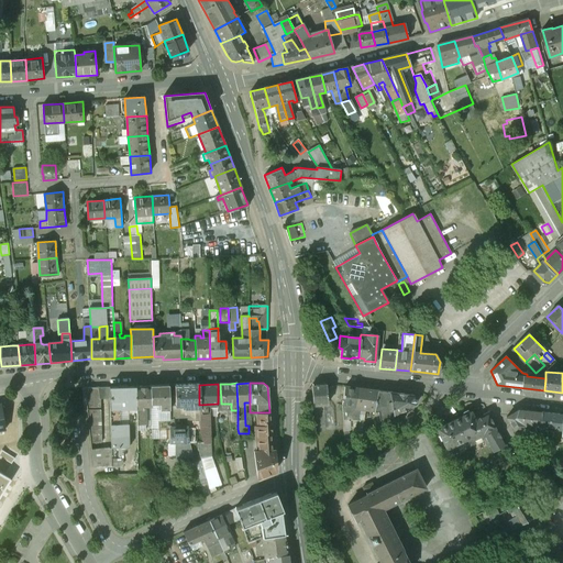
[(327,384),(311,386),(312,394),(313,405),(328,404),(327,384)]
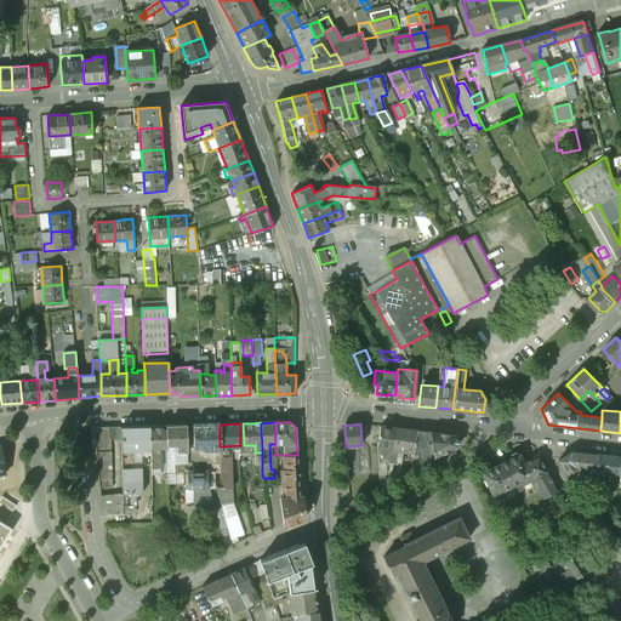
[(186,425),(166,426),(166,444),(176,444),(177,451),(186,451),(186,448),(186,425)]
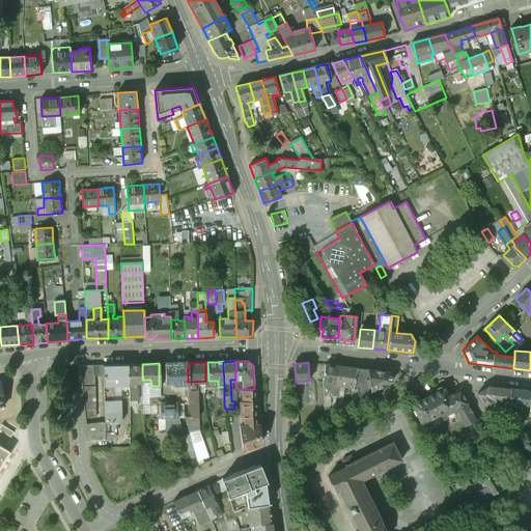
[(188,363),(159,363),(159,383),(171,382),(172,385),(188,384),(188,382),(188,363)]
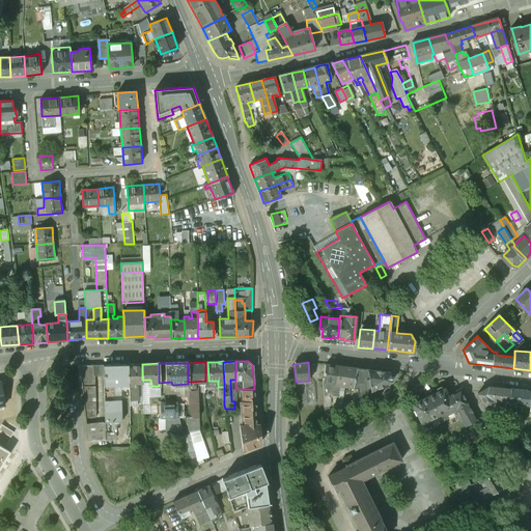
[(103,364),(80,365),(85,418),(95,418),(94,375),(104,375),(103,364)]
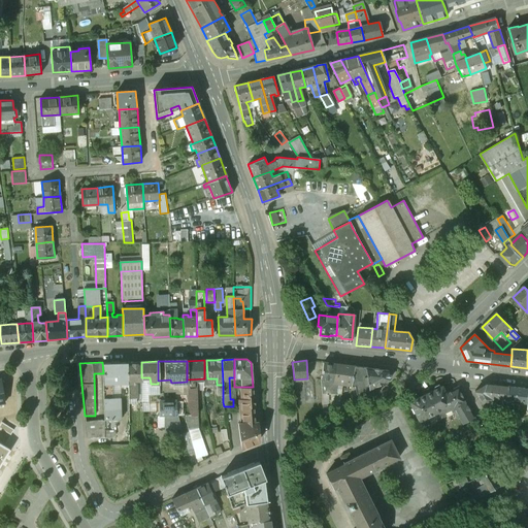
[(128,383),(127,362),(102,362),(103,373),(103,397),(109,397),(112,397),(111,385),(110,385),(110,383),(116,383),(116,385),(121,385),(121,383),(128,383)]
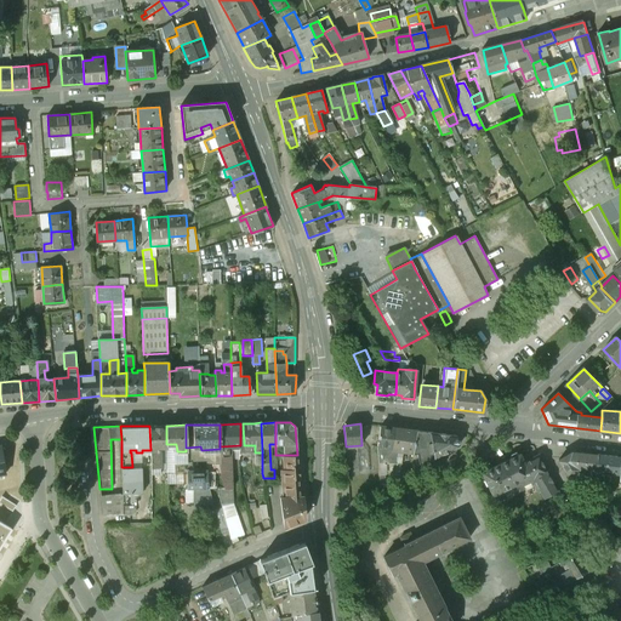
[(166,426),(149,426),(151,450),(151,468),(160,468),(159,450),(158,450),(158,448),(166,446),(166,444),(166,426)]
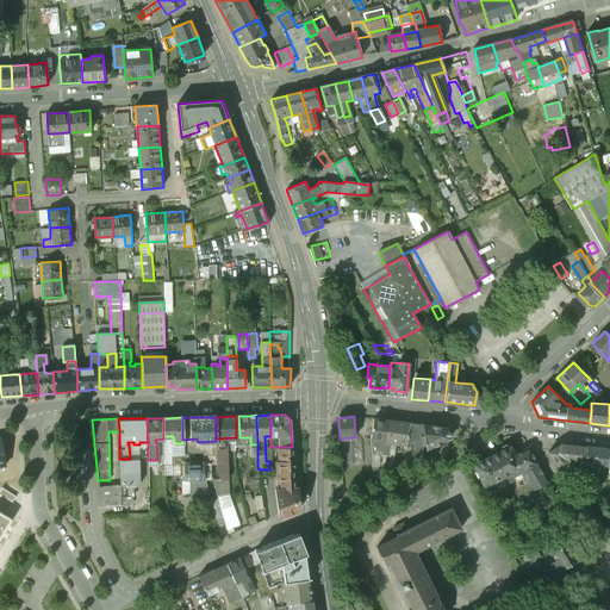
[(387,422),(374,419),(371,437),(372,455),(378,454),(378,456),(380,455),(380,454),(388,454),(392,429),(386,428),(387,422)]
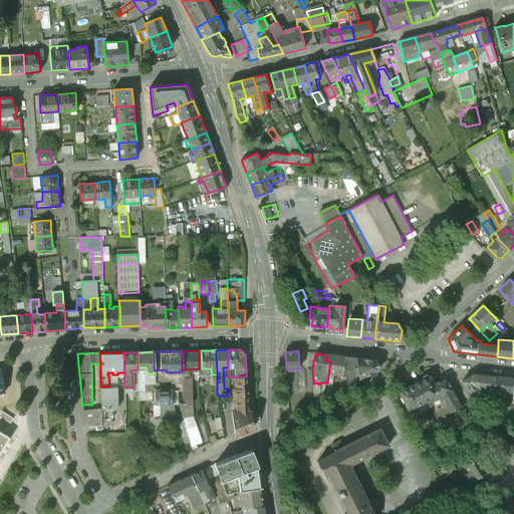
[(372,360),(345,356),(340,389),(379,369),(378,361),(372,360)]
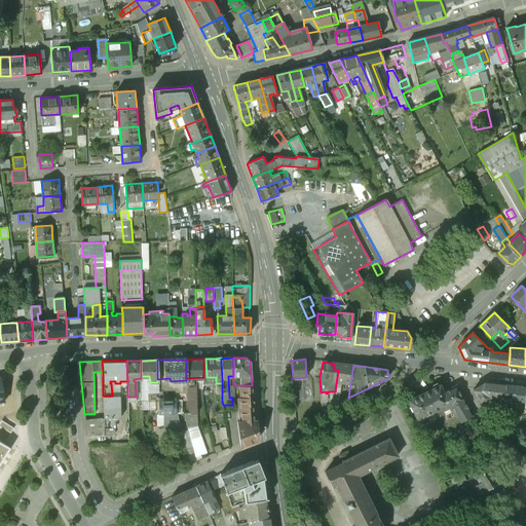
[(157,382),(150,382),(150,389),(149,389),(149,401),(153,401),(153,399),(156,399),(156,401),(158,401),(158,400),(157,382)]
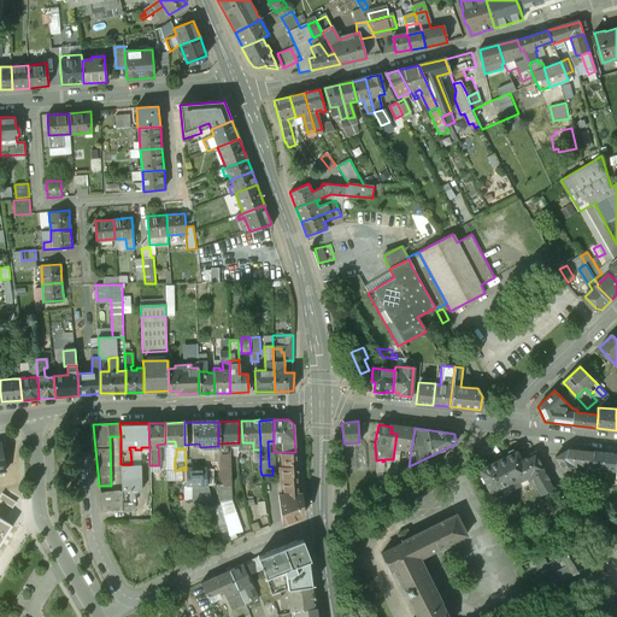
[(513,450),(509,452),(507,456),(498,462),(507,483),(516,479),(518,482),(535,475),(545,470),(536,452),(521,459),(517,452),(513,450)]
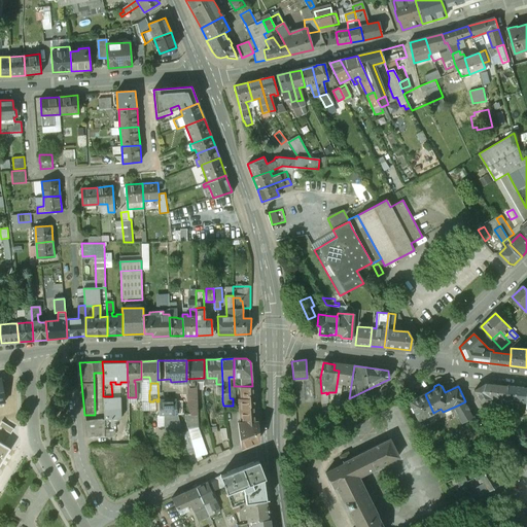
[(485,384),(475,391),(488,412),(493,409),(492,407),(492,402),(498,403),(499,399),(489,398),(490,385),(485,384)]
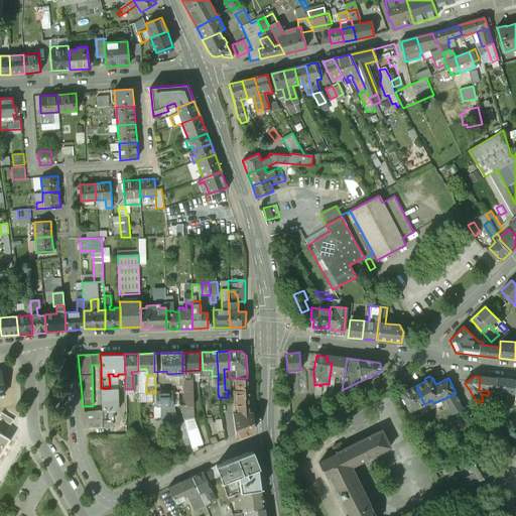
[(192,389),(191,377),(182,378),(182,387),(189,386),(189,389),(192,389)]
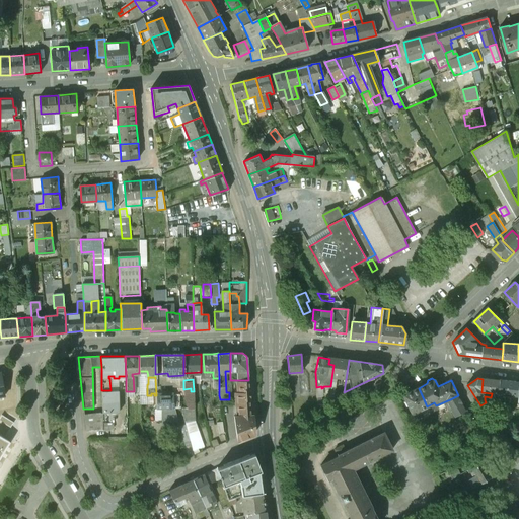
[(500,381),(483,379),(482,392),(492,393),(499,393),(500,381)]
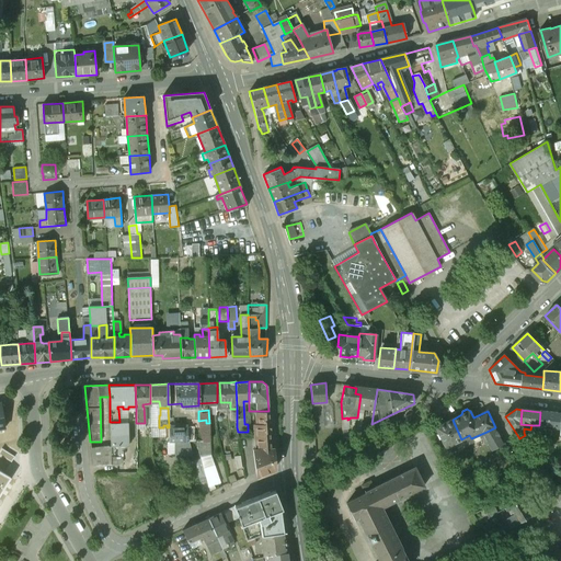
[(268,411),(255,411),(256,424),(253,424),(255,449),(252,449),(256,477),(274,469),(273,448),(271,448),(268,411)]
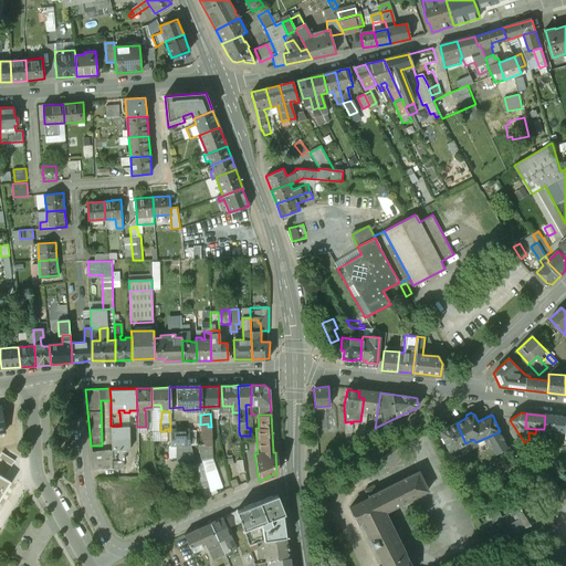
[(564,418),(545,416),(544,429),(552,430),(562,431),(564,418)]
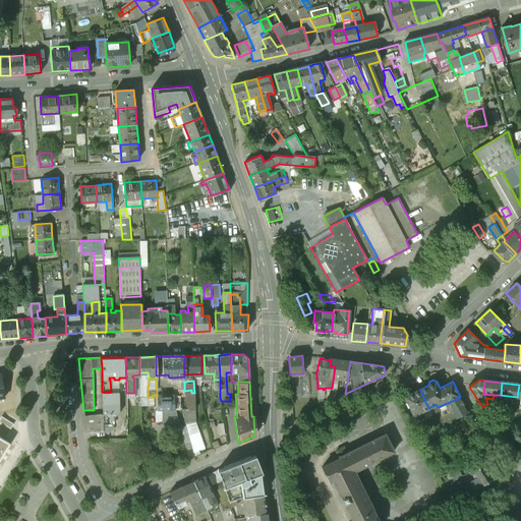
[(420,390),(405,397),(414,415),(428,408),(420,390)]
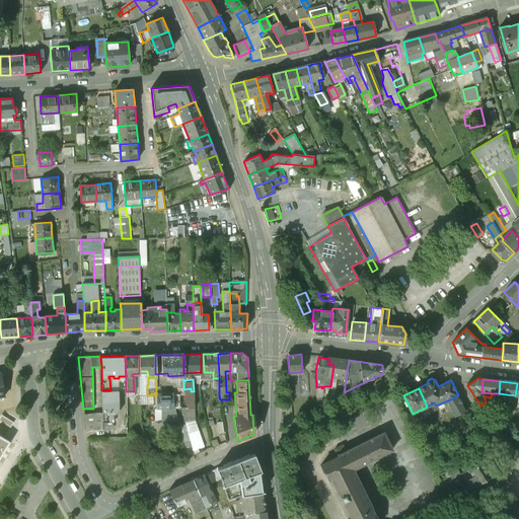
[(107,390),(101,390),(102,430),(108,430),(112,429),(112,422),(114,422),(113,416),(119,412),(118,390),(110,390),(107,390)]
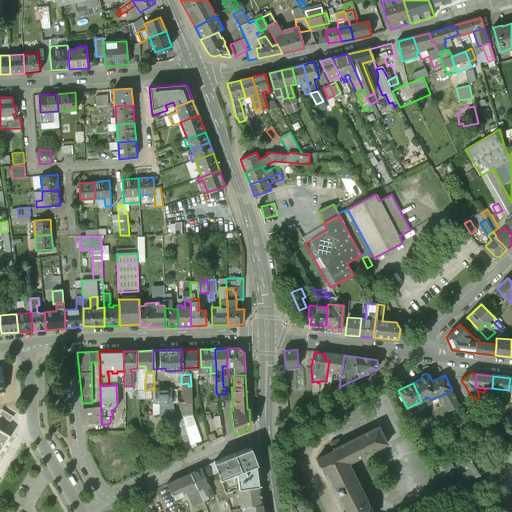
[(170,388),(154,389),(154,390),(154,397),(154,402),(159,402),(170,402),(170,388)]
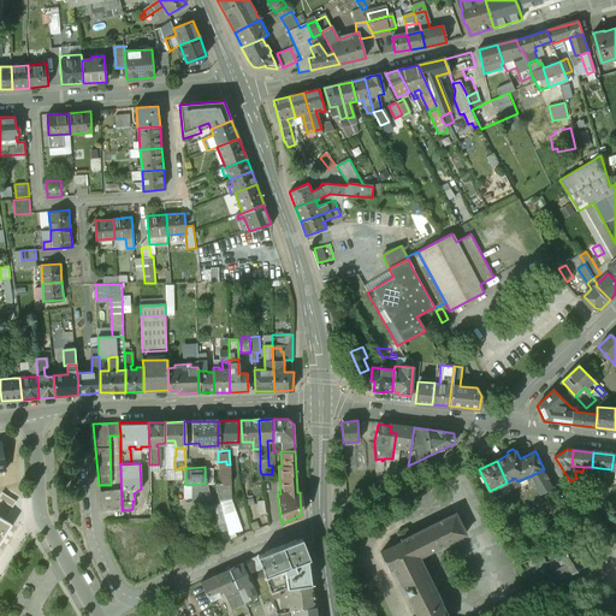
[(205,484),(191,484),(191,501),(199,501),(199,508),(214,508),(207,484),(205,484)]
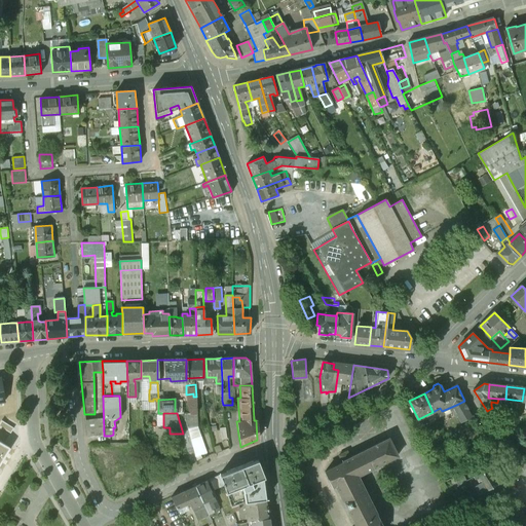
[(388,437),(350,456),(347,450),(339,454),(343,462),(326,471),(333,485),(336,484),(357,525),(353,525),(383,525),(359,479),(362,478),(360,475),(398,455),(388,437)]
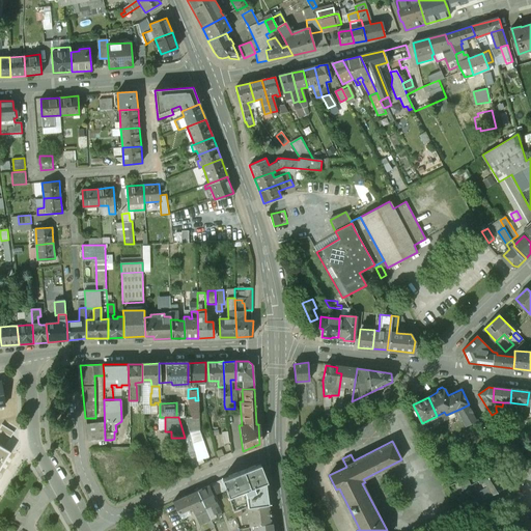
[(0,459),(3,462),(9,451),(0,445),(0,459)]
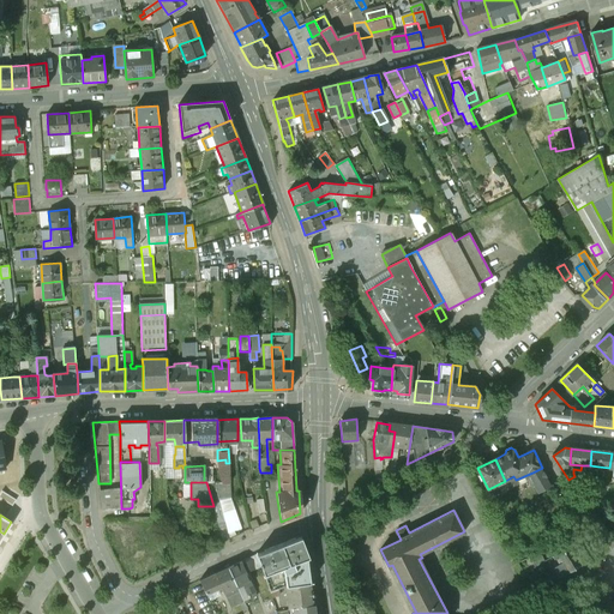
[(176,531),(160,540),(166,554),(182,546),(176,531)]
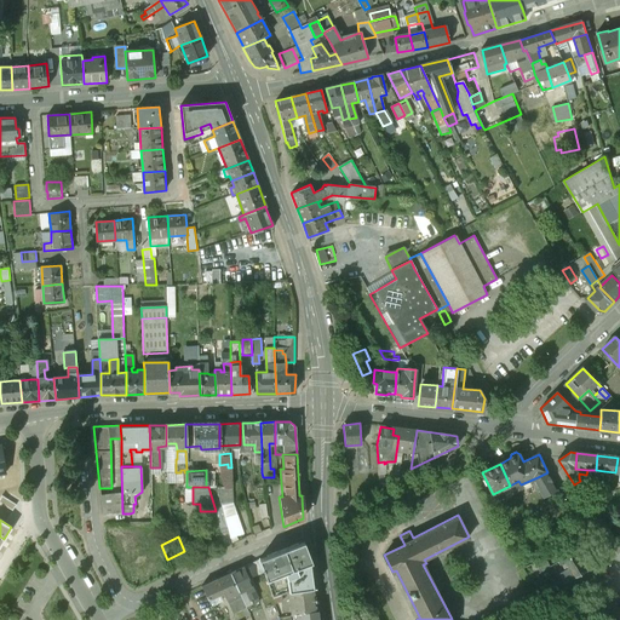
[(304,541),(259,560),(264,572),(267,579),(285,572),(286,577),(288,591),(314,589),(310,563),(313,562),(304,541)]
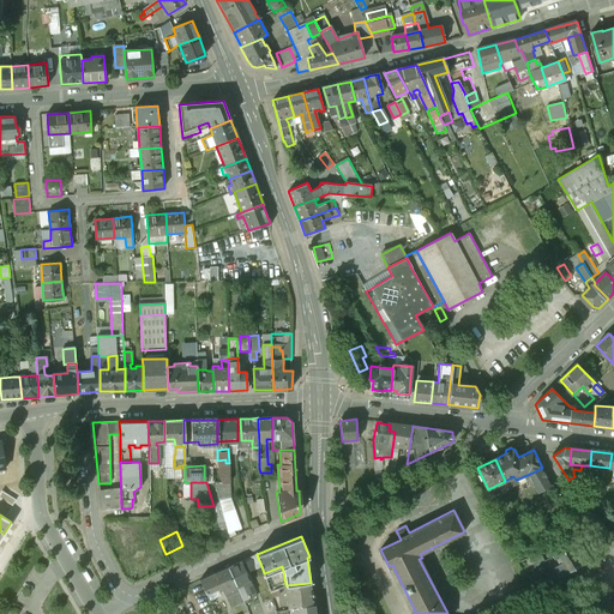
[(573,543),(553,557),(559,565),(554,567),(559,577),(589,559),(583,549),(579,553),(573,543)]
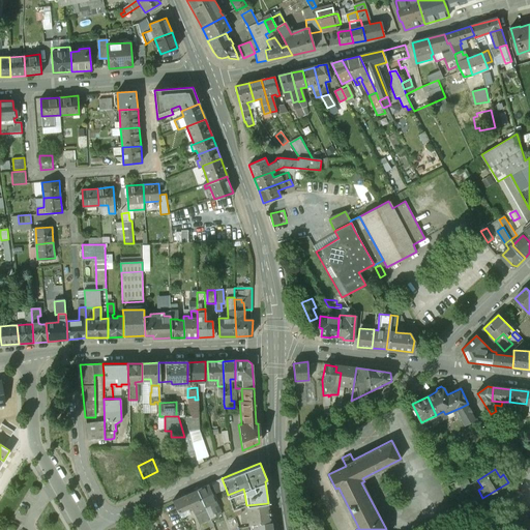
[(222,478),(210,483),(215,494),(226,489),(222,478)]
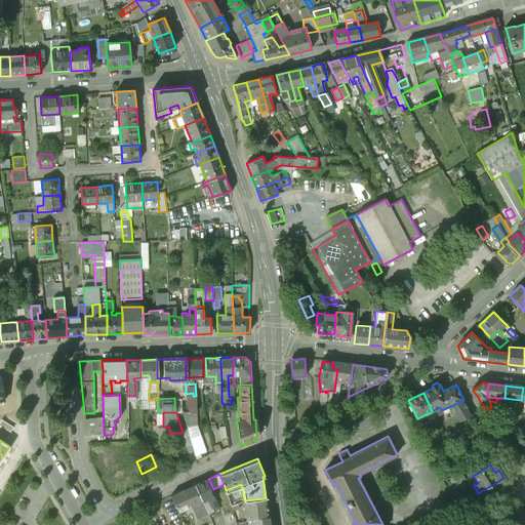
[(218,506),(206,480),(195,485),(207,510),(211,508),(212,509),(213,509),(218,506)]
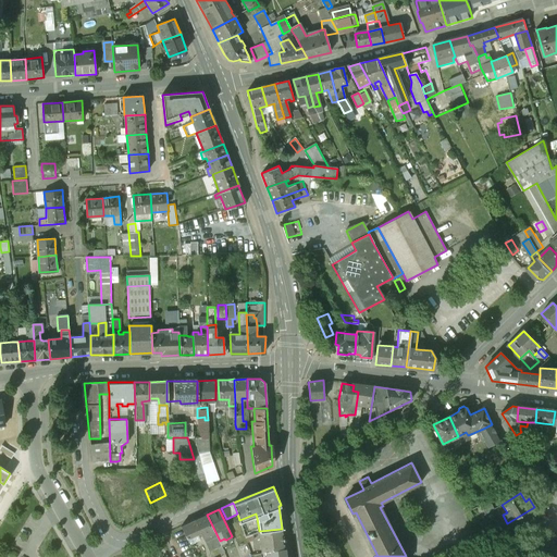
[(220,541),(207,515),(181,527),(187,539),(200,532),(209,549),(221,544),(220,541)]
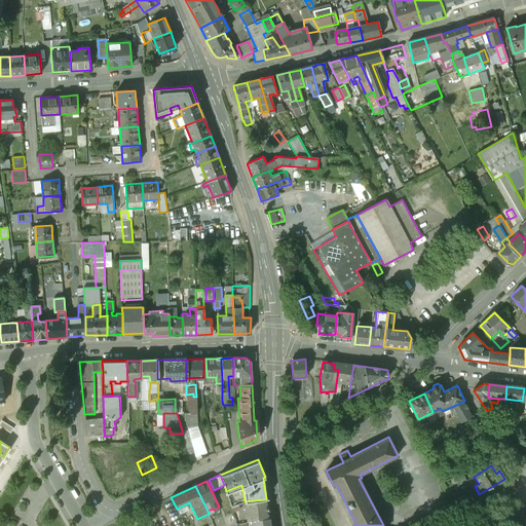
[(474,498),(456,506),(457,510),(466,510),(477,503),(474,498)]
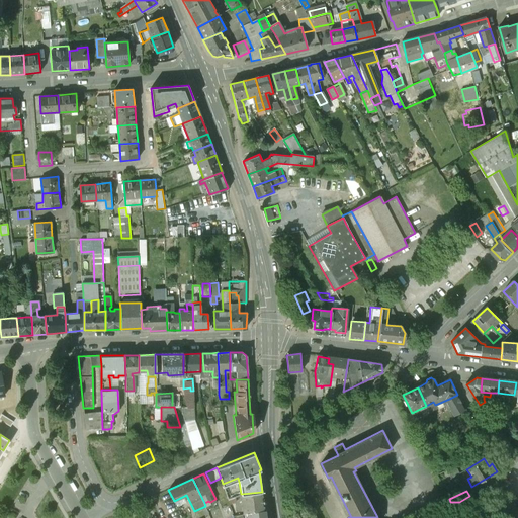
[(262,492),(241,494),(244,512),(264,510),(265,510),(262,492)]
